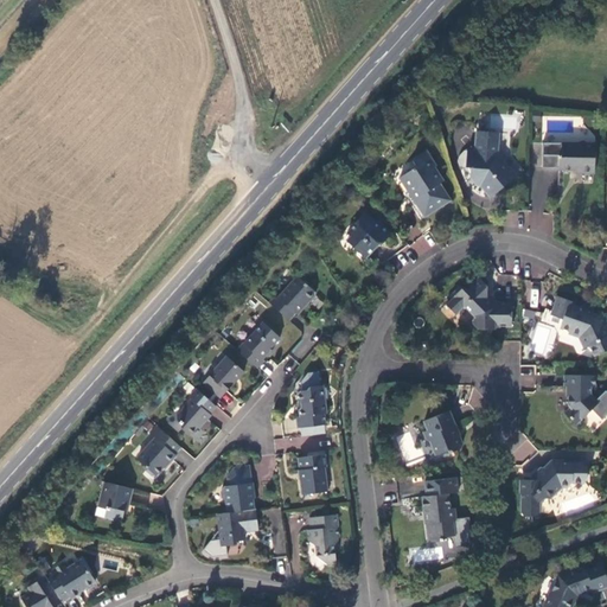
[(499,152),(500,133),(479,131),(478,151),(470,149),(468,166),(473,167),(472,178),(478,184),(484,185),(493,196),(518,176),(499,152)]
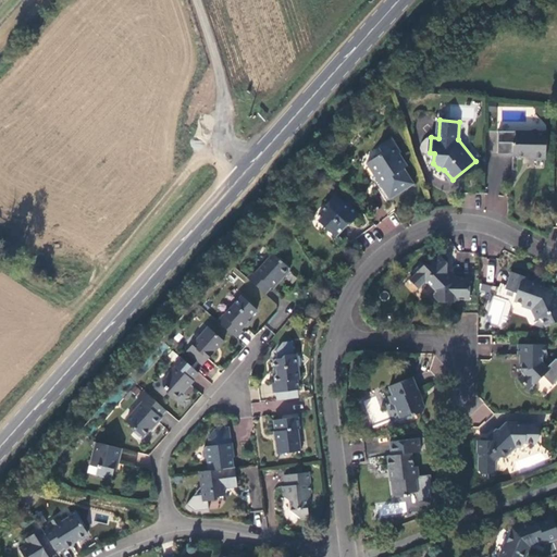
[(547,159),(548,132),(517,131),(518,141),(515,143),(515,156),(533,157),(533,159),(547,159)]
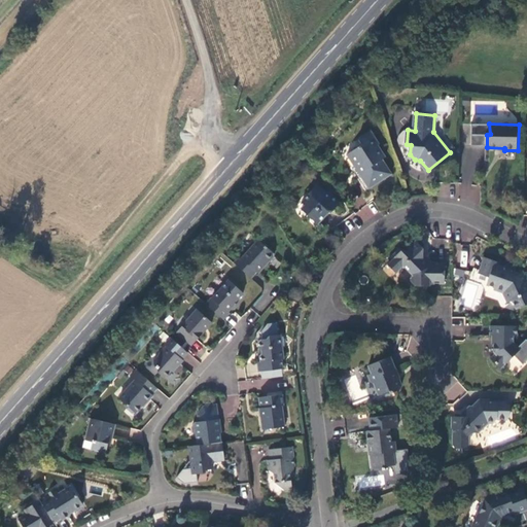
[(381,143),(373,130),(361,136),(360,137),(359,137),(360,139),(363,143),(348,153),(357,166),(358,166),(364,175),(363,176),(370,187),(392,173),(384,159),(387,155),(380,144),(381,143)]
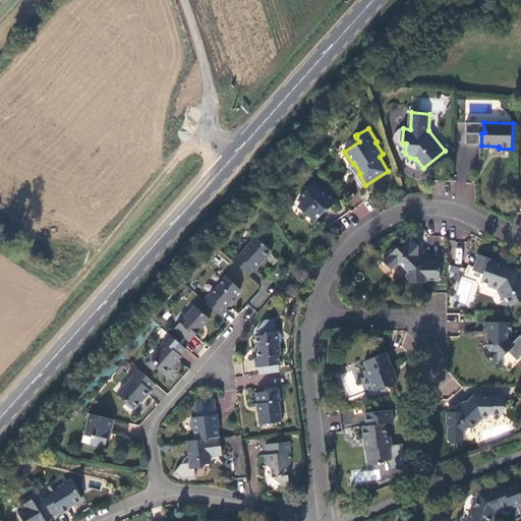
[(299,198),(302,201),(305,205),(305,213),(314,220),(327,208),(328,210),(336,200),(328,193),(327,193),(313,181),(306,189),(307,190),(299,198)]
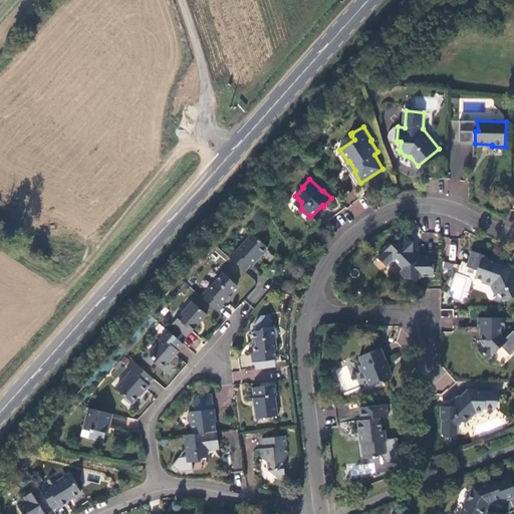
[(421,256),(421,253),(414,252),(414,245),(414,241),(407,234),(401,240),(400,243),(393,243),(392,241),(384,247),(386,250),(378,257),(388,265),(396,259),(400,263),(403,262),(402,270),(400,273),(405,279),(421,280),(421,277),(435,277),(436,256),(421,256)]
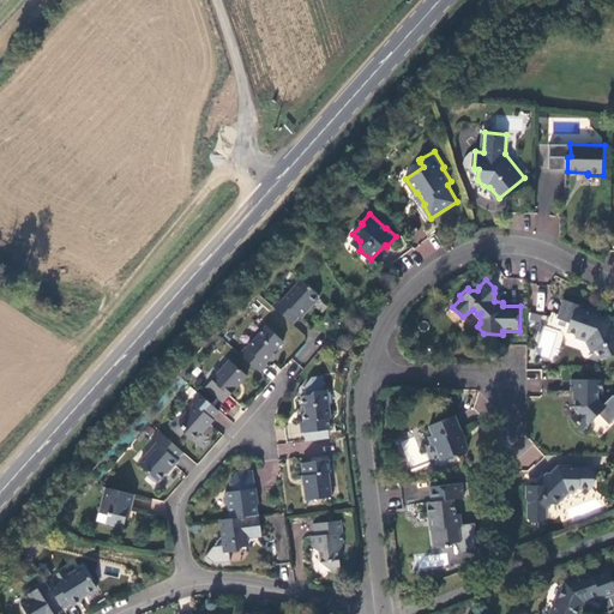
[(278,300),(271,307),(292,326),(299,318),(300,320),(308,312),(306,309),(309,306),(313,306),(318,300),(318,296),(300,281),(281,302),(278,300)]
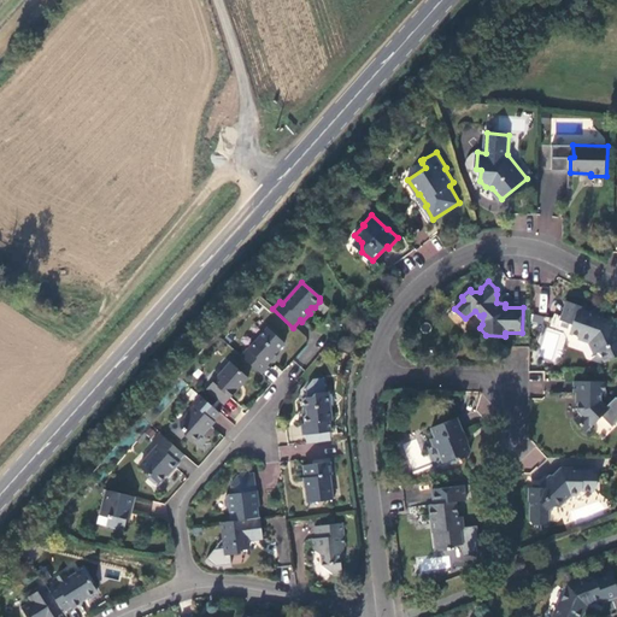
[(587,306),(569,300),(560,321),(573,324),(570,333),(580,336),(579,339),(589,342),(595,353),(600,351),(606,362),(616,356),(616,328),(612,317),(609,318),(586,310),(587,306)]
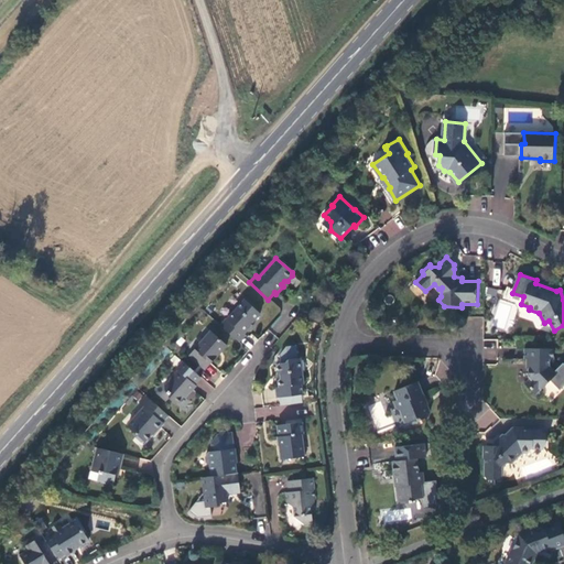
[(486,296),(496,297),(497,289),(487,288),(486,296)]
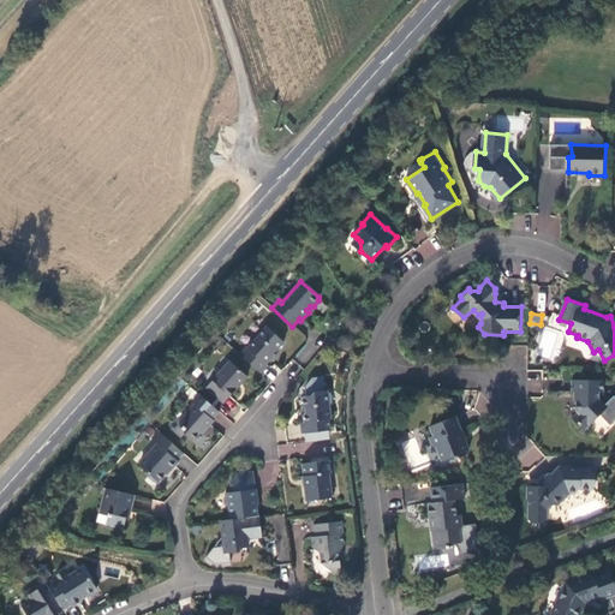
[(246,348),(240,357),(261,375),(267,366),(267,365),(273,358),(272,357),(275,352),(284,342),(266,329),(248,350),(246,348)]
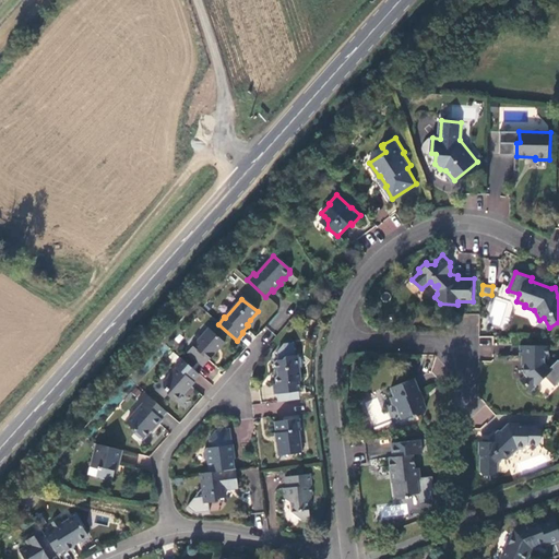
[(185,352),(198,364),(203,357),(206,359),(223,342),(206,328),(185,352)]
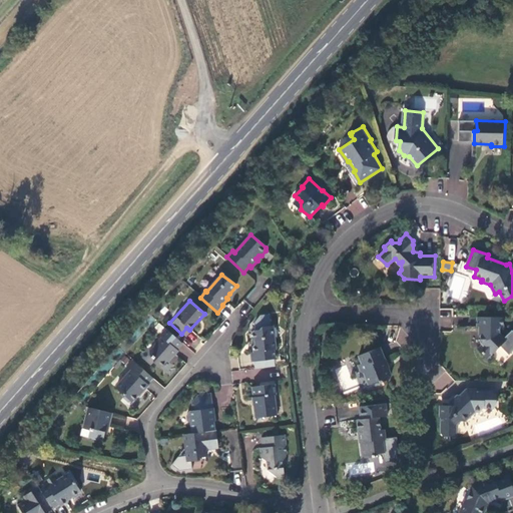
[(255,328),(269,327),(268,315),(254,316),(255,328)]
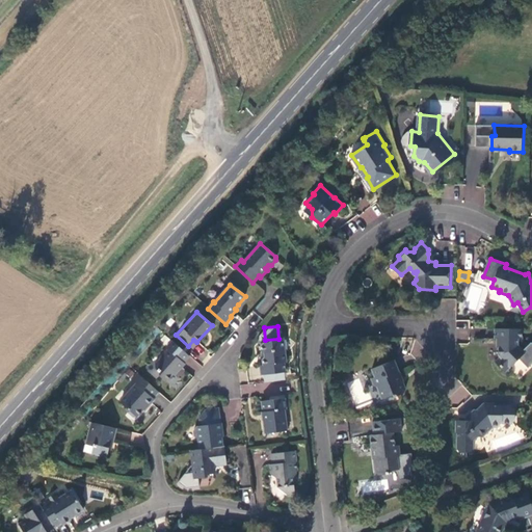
[(524,329),(496,328),(496,339),(499,340),(499,355),(500,356),(496,362),(506,371),(520,358),(528,368),(531,364),(531,342),(531,343),(523,350),(519,344),(519,340),(523,340),(524,329)]
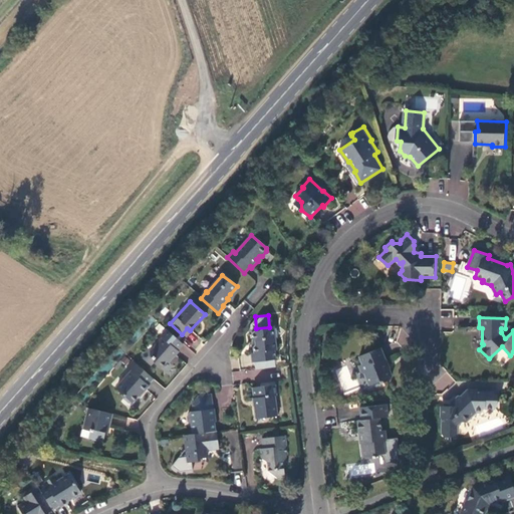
[(249,354),(251,363),(274,360),(273,352),(274,351),(274,344),(272,327),(261,329),(259,331),(253,332),(250,335),(251,340),(254,342),(254,345),(252,348),(253,354),(249,354)]
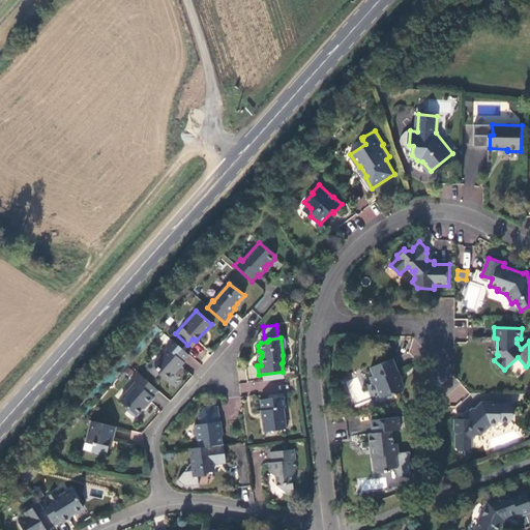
[(189,357),(172,341),(168,346),(168,350),(155,364),(155,370),(158,373),(159,376),(167,382),(177,371),(179,372),(185,364),(184,363),(189,357)]
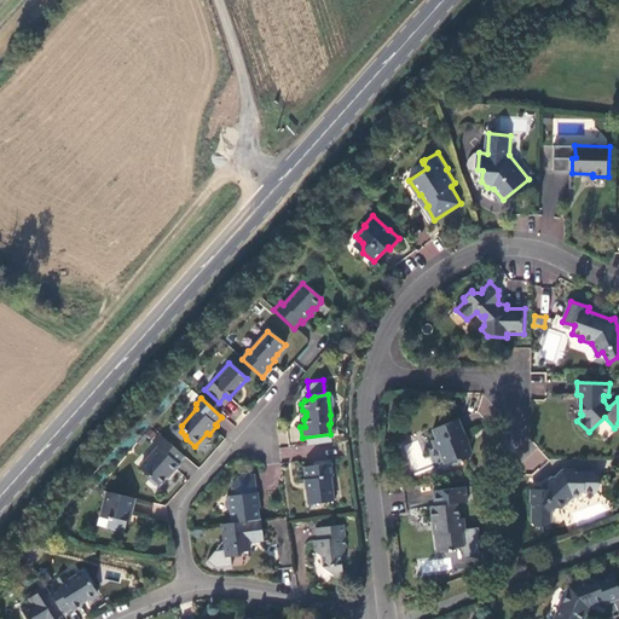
[(458,418),(433,428),(437,438),(433,439),(437,449),(440,451),(445,462),(461,457),(464,458),(469,457),(472,452),(469,445),(466,443),(464,439),(466,438),(458,418)]
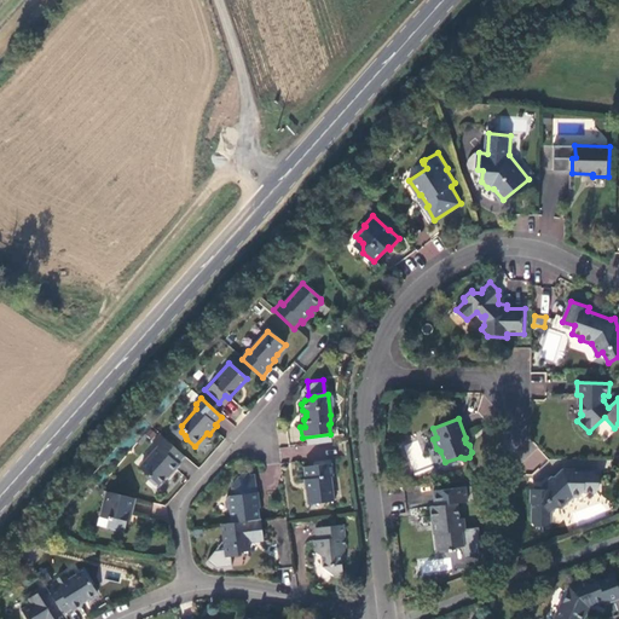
[(185,458),(160,437),(154,445),(158,450),(142,472),(150,479),(150,482),(155,487),(160,489),(171,475),(173,476),(180,467),(179,466),(185,458)]
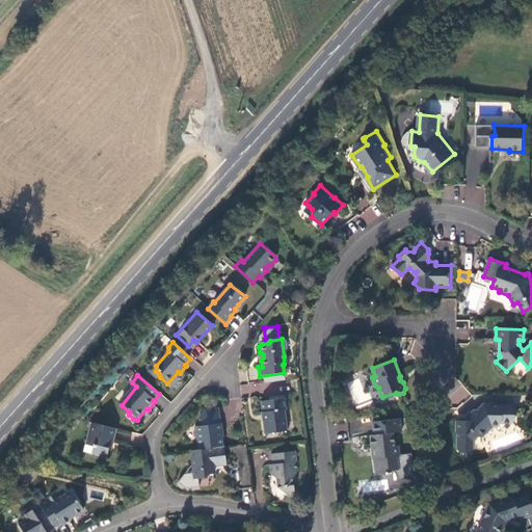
[(262,402),(264,413),(264,415),(265,421),(264,422),(265,432),(275,431),(278,433),(287,431),(285,410),(287,410),(285,396),(270,398),(270,400),(262,402)]
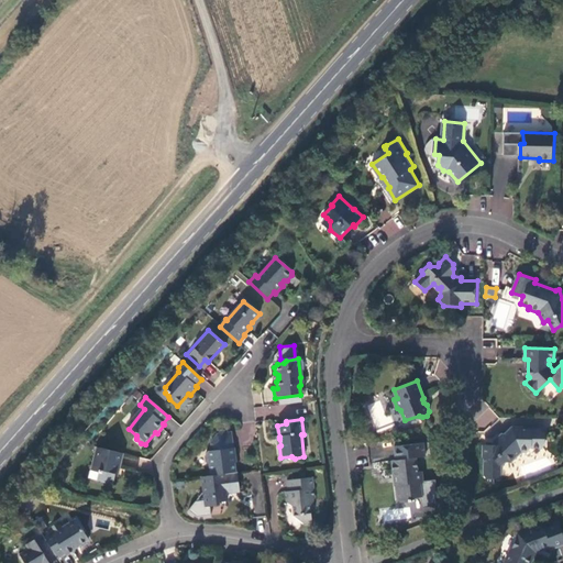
[(522,426),(512,426),(492,445),(483,444),(482,457),(483,457),(483,474),(486,477),(495,477),(498,475),(499,462),(508,462),(520,451),(526,451),(530,446),(541,446),(544,444),(544,431),(542,428),(523,428),(522,426)]
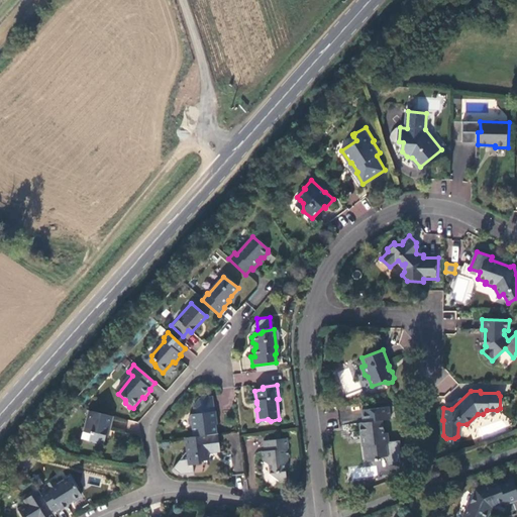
[(200,400),(194,408),(213,405),(212,398),(200,400)]
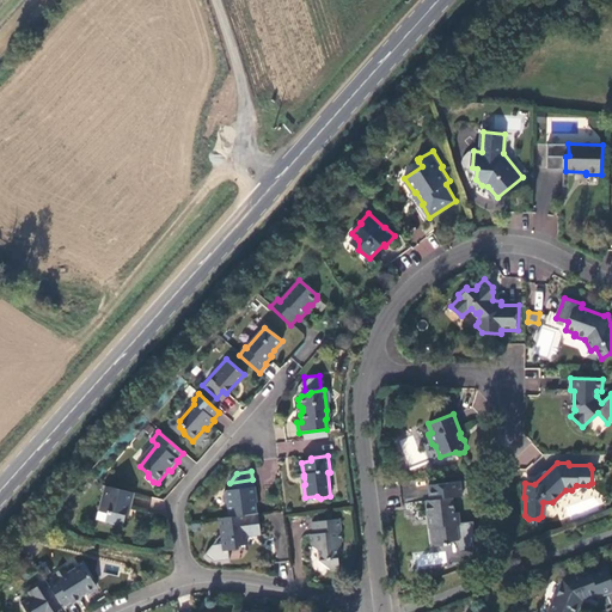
[(231,519),(256,515),(255,500),(256,497),(255,488),(254,488),(252,479),(230,483),(231,491),(227,493),(224,495),(225,505),(228,507),(231,519)]
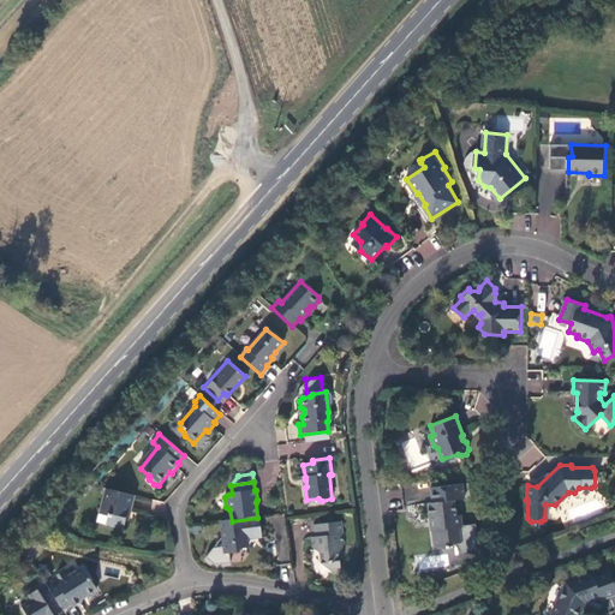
[(461,514),(457,514),(454,499),(465,497),(463,483),(430,487),(433,502),(428,502),(429,517),(433,517),(434,529),(433,529),(434,547),(437,548),(449,547),(453,543),(461,543),(460,530),(463,526),(461,514)]
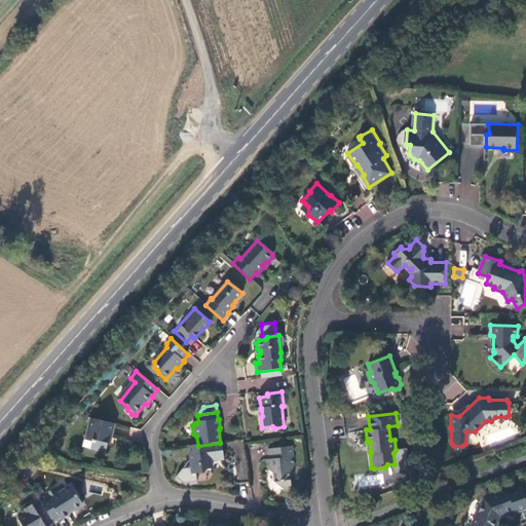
[(116,425),(90,419),(84,449),(90,450),(91,451),(106,455),(108,445),(110,439),(113,439),(116,425)]
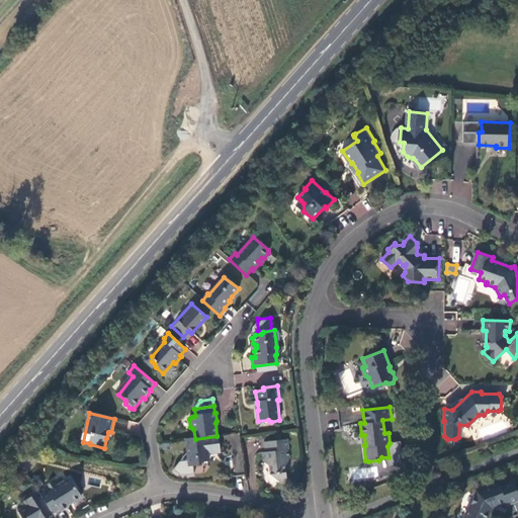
[(220,448),(219,436),(217,436),(195,439),(186,440),(189,461),(180,462),(174,470),(181,477),(193,476),(193,466),(200,466),(203,462),(210,461),(209,454),(212,449),(220,448)]
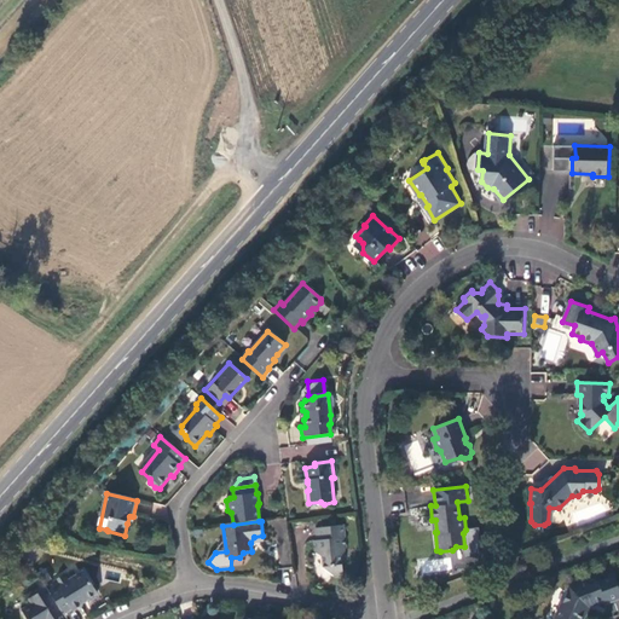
[(343,526),(317,530),(318,542),(313,542),(316,551),(323,559),(323,568),(335,577),(343,576),(342,562),(345,557),(342,555),(343,553),(343,549),(346,549),(343,526)]
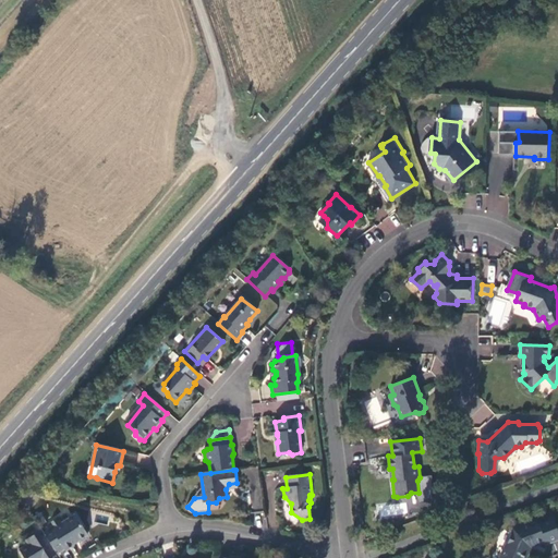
[(557,530),(553,516),(516,529),(500,557),(528,557),(529,555),(526,548),(546,542),(546,543),(557,540),(557,530)]
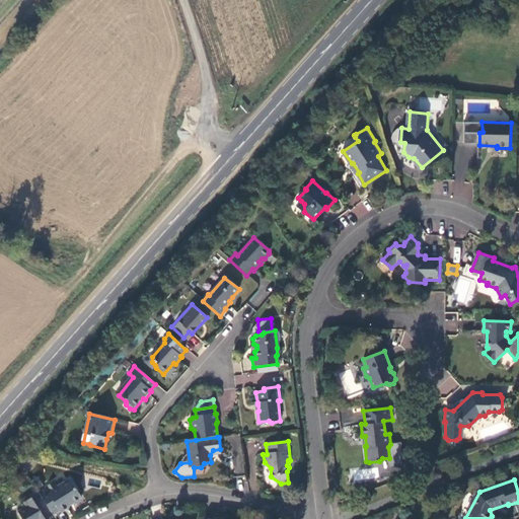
[(54,516),(54,517),(62,513),(62,514),(70,509),(70,507),(73,506),(77,506),(82,503),(83,498),(72,480),(59,489),(55,484),(39,493),(54,516)]
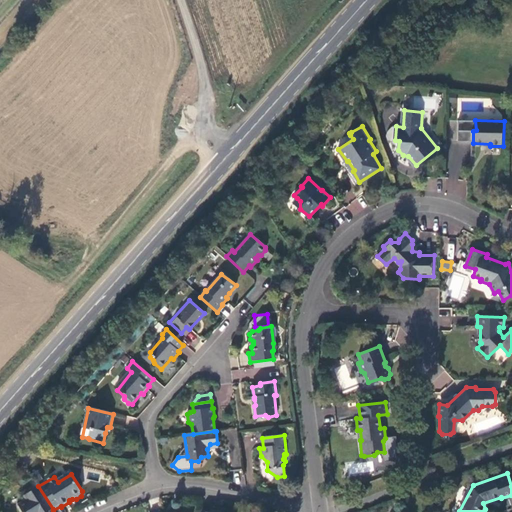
[(49,511),(53,509),(38,486),(38,485),(31,490),(33,492),(24,498),(27,502),(19,507),(22,511),(49,511)]
